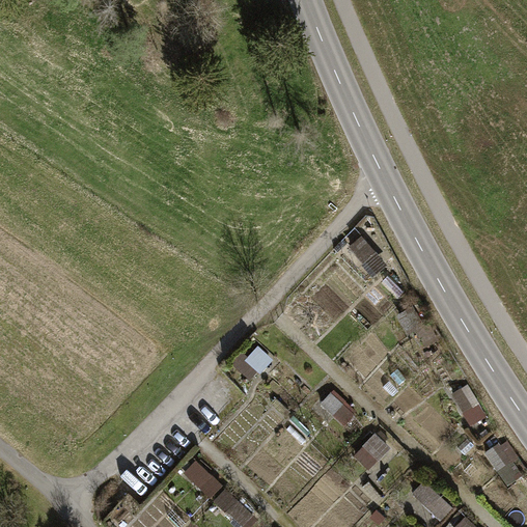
[(348,244),(376,279),(387,271),(359,236),(348,244)]
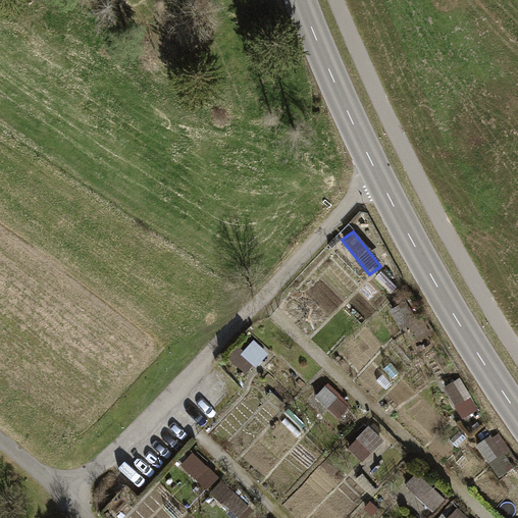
[(406,325),(416,339),(428,330),(405,300),(390,311),(402,327),(406,325)]
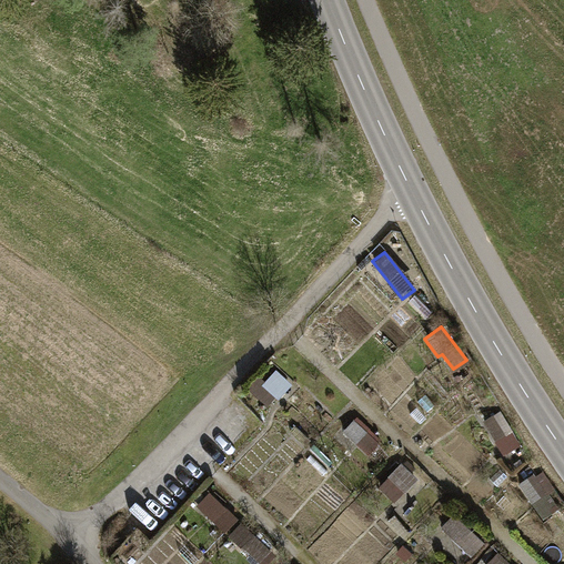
[(259,374),(245,389),(268,409),(291,384),(275,370),(265,381),(259,374)]
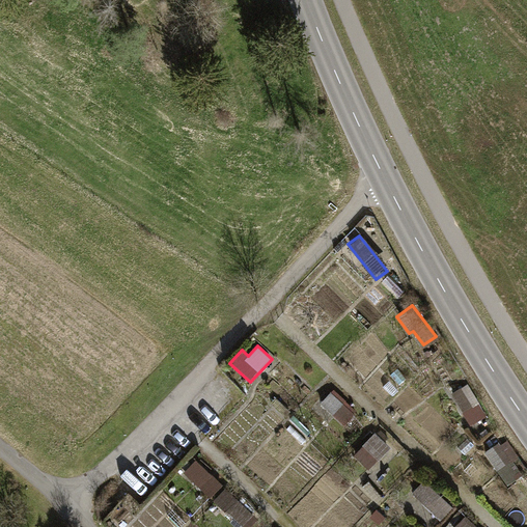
[(450,393),(472,424),(488,414),(466,383),(450,393)]
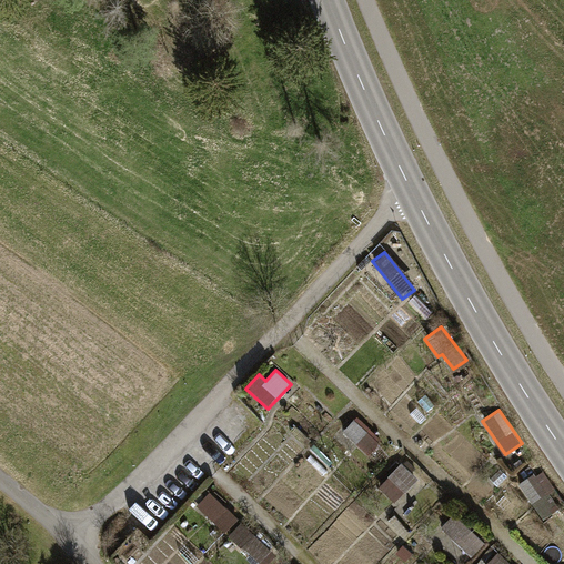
[(380,444),(353,420),(341,433),(368,456),(380,444)]
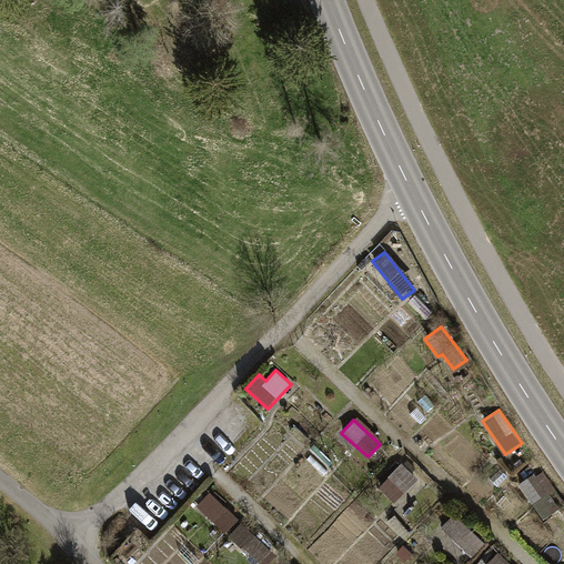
[(415,479),(398,463),(376,486),(394,502),(415,479)]
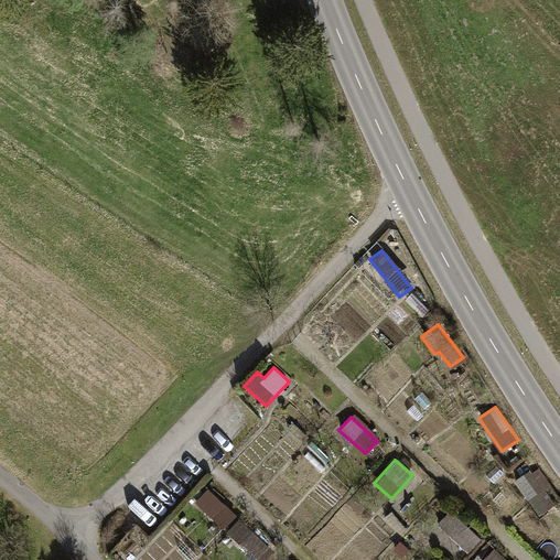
[(515,480),(538,514),(552,505),(529,471),(515,480)]
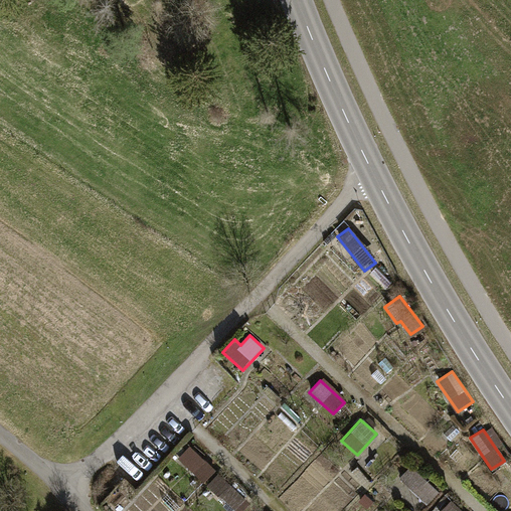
[(213,468),(187,443),(175,455),(200,481),(213,468)]
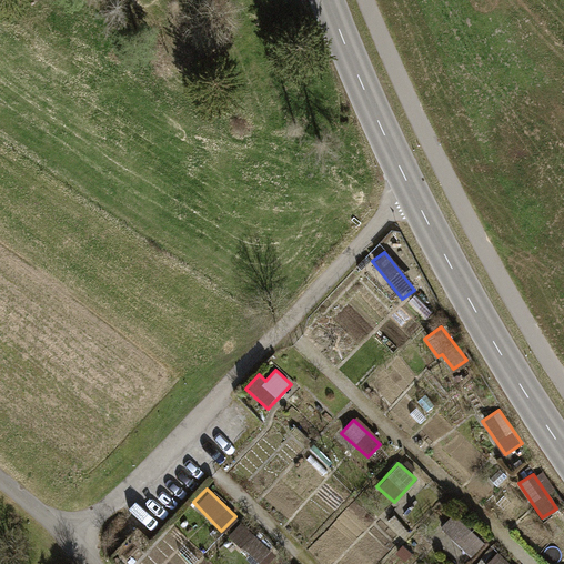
[(452,512),(439,526),(472,557),(485,543),(452,512)]
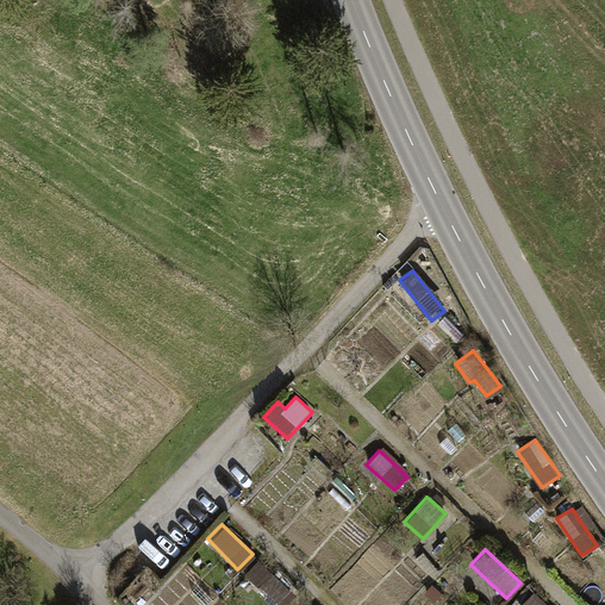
[(254,557),(253,560),(241,573),(275,604),(279,604),(291,592),(254,557)]
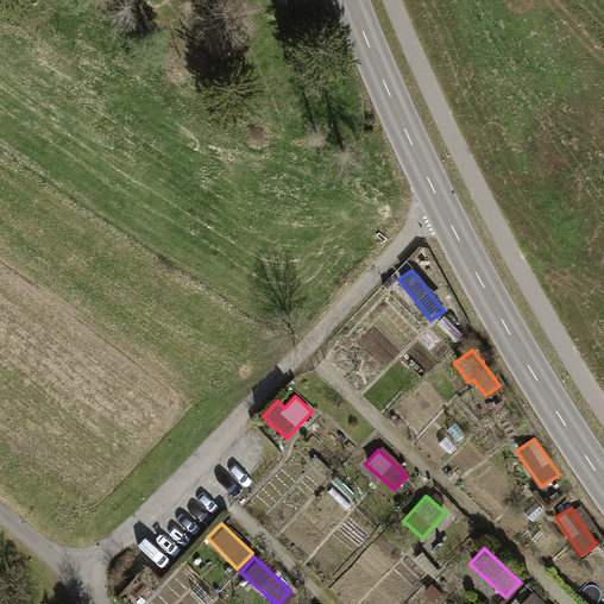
[(543,603),(532,592),(518,603),(543,603)]
